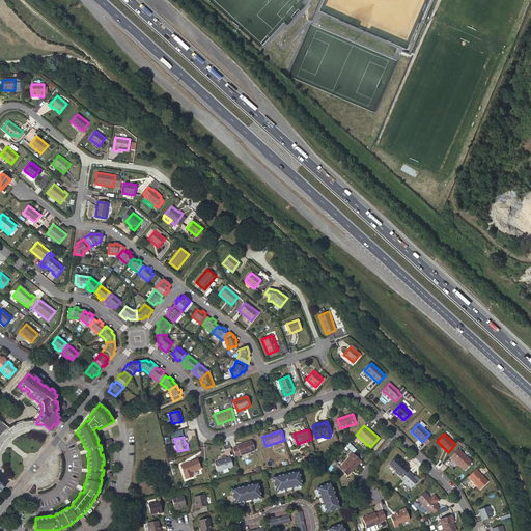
[(255,450),(251,440),(243,443),(244,444),(236,446),(240,455),(255,450)]
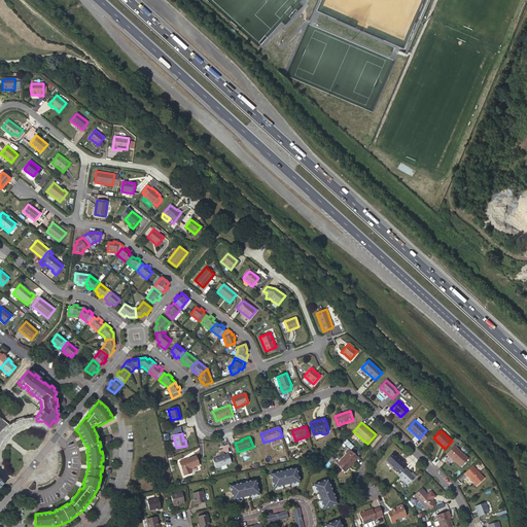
[(469,458),(455,445),(447,453),(450,456),(461,466),(469,458)]
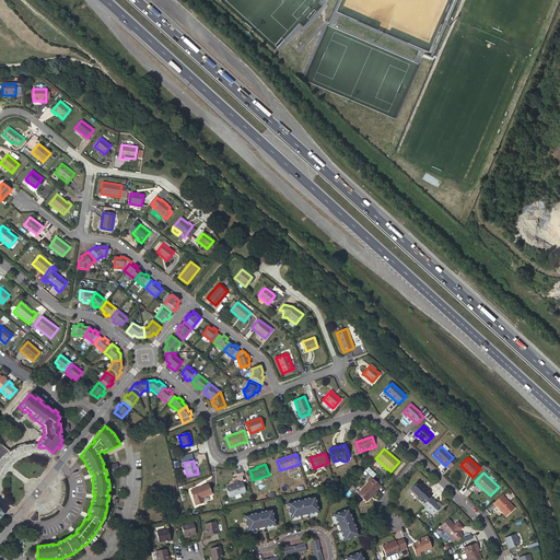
[(381,487),(371,477),(368,480),(369,482),(358,494),(366,502),(381,487)]
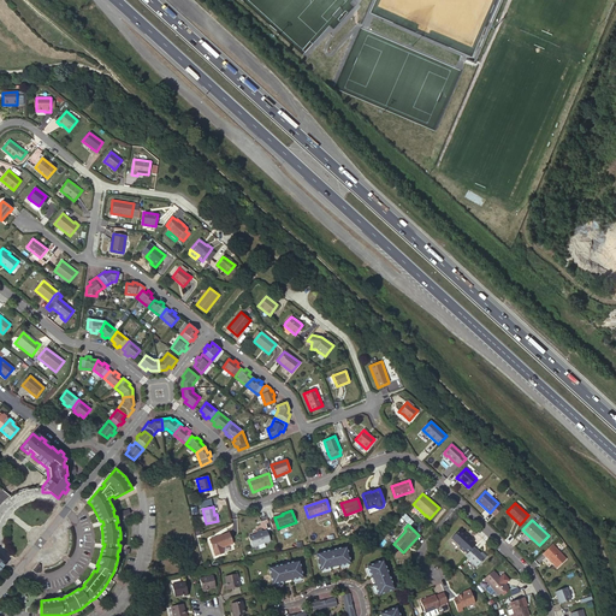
[(248,537),(252,546),(270,540),(267,531),(262,532),(262,529),(258,531),(258,533),(248,537)]
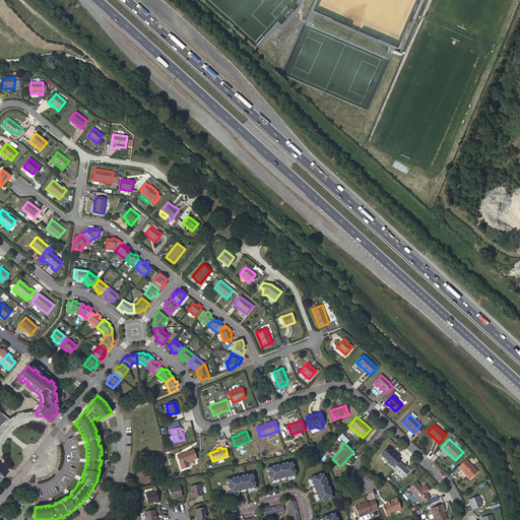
[(395,454),(393,452),(393,451),(389,447),(388,447),(381,454),(388,461),(388,462),(391,465),(392,465),(399,457),(395,454)]
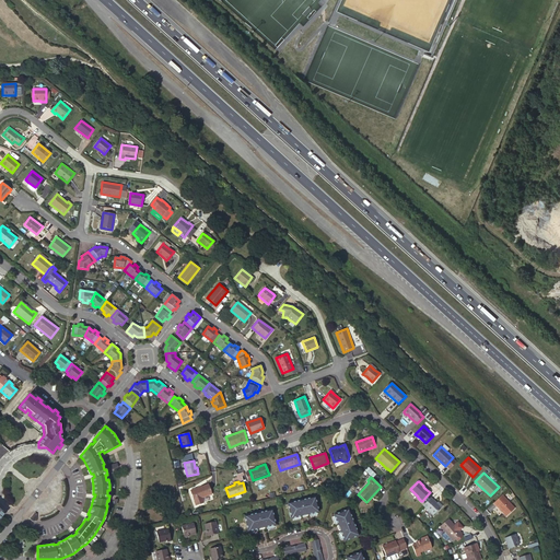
[(195,489),(190,490),(195,505),(202,503),(201,498),(211,494),(208,485),(197,488),(198,489),(195,490),(195,489)]
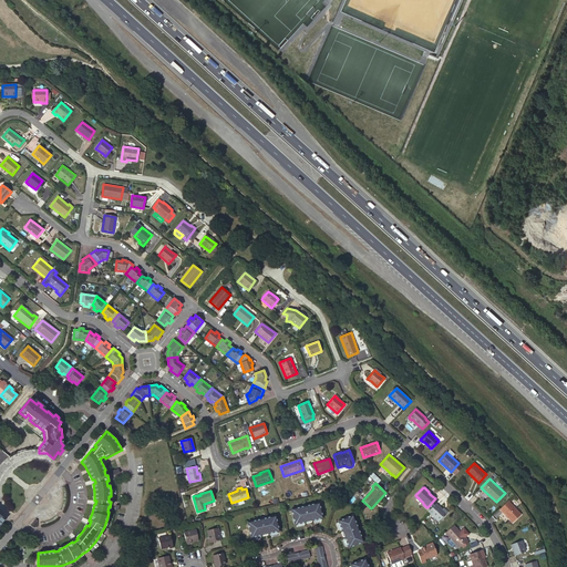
[(435,498),(428,507),(430,509),(435,504),(439,501),(435,498)]
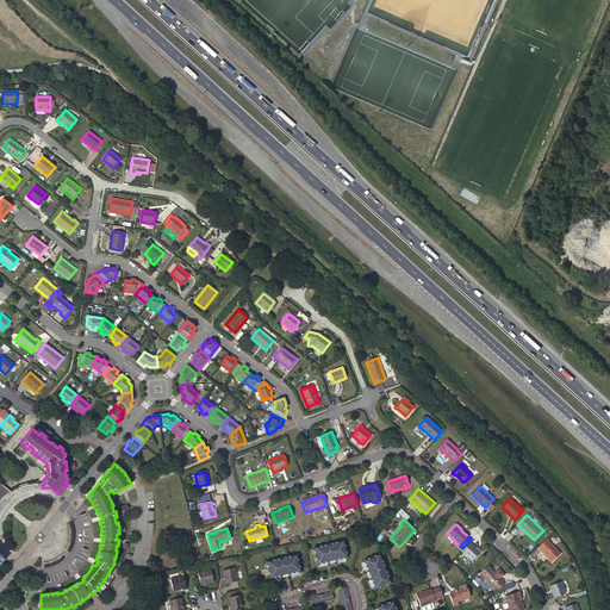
[(560,553),(547,539),(536,548),(540,552),(541,552),(552,562),(560,553)]
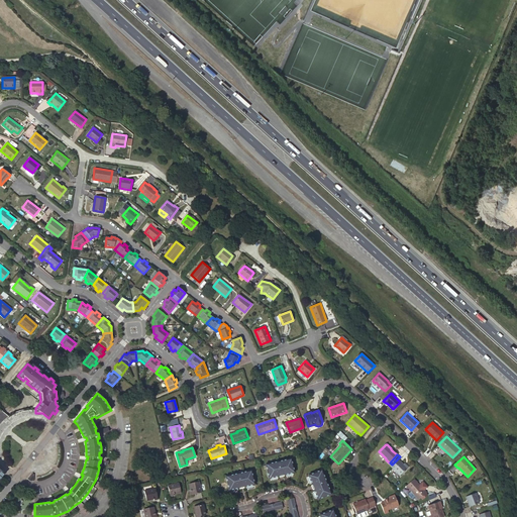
[(290,458),(264,464),(268,479),(279,476),(279,477),(283,476),(282,475),(293,473),(290,458)]
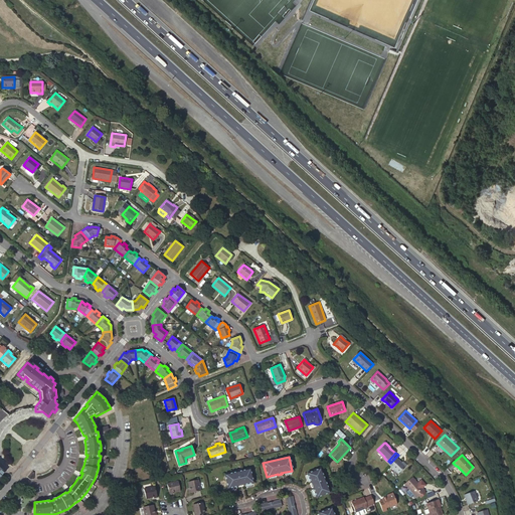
[(405,466),(398,460),(398,461),(395,458),(390,463),(388,465),(398,474),(405,466)]
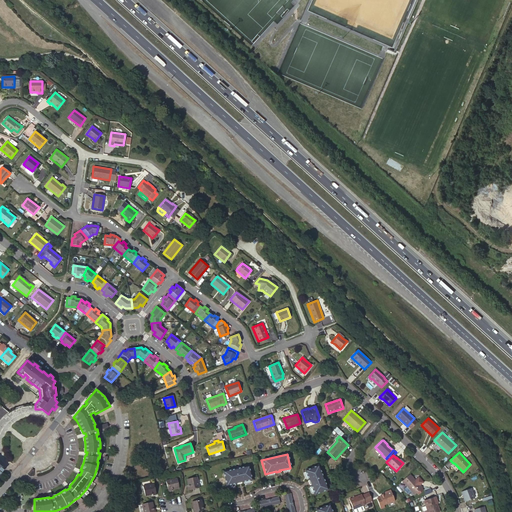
[(248,465),(222,471),(226,485),(237,483),(237,484),(240,483),(240,482),(251,479),(248,465)]
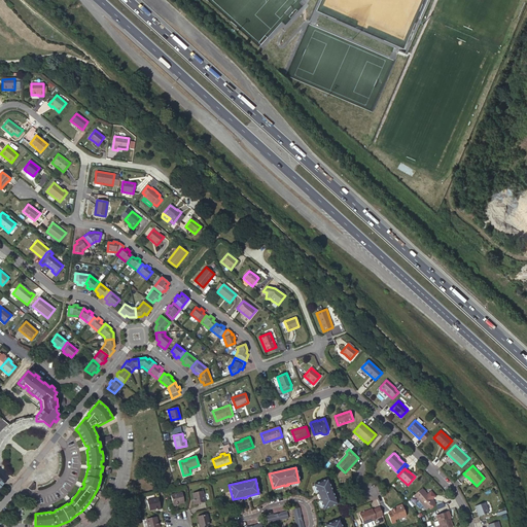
[(337,503),(326,479),(313,484),(317,495),(316,495),(317,498),(318,498),(323,508),(337,503)]
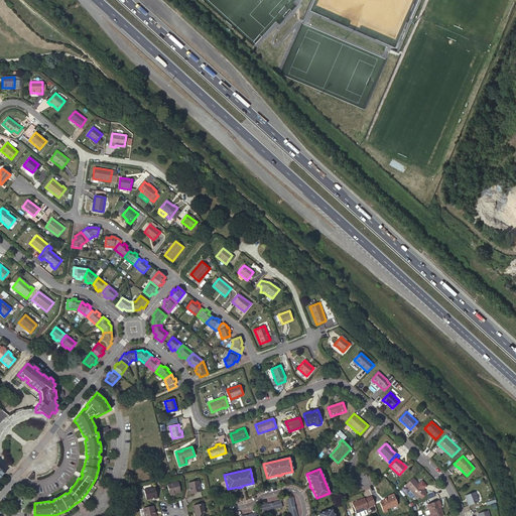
[(417,483),(413,478),(405,485),(417,499),(425,491),(423,488),(426,486),(421,480),(417,483)]
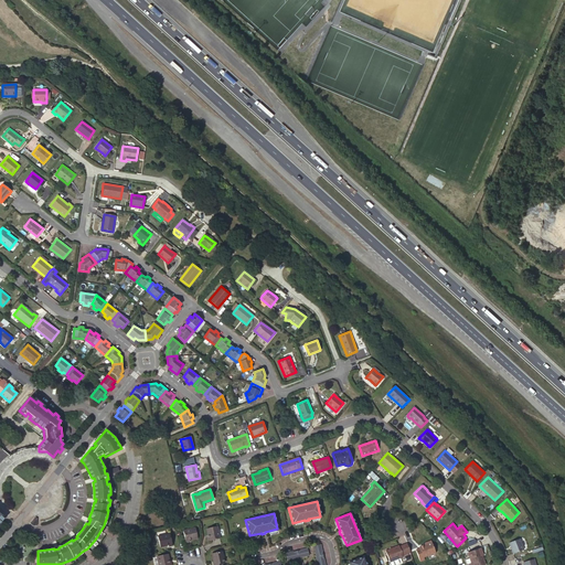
[(209,541),(220,539),(217,526),(206,529),(208,535),(209,541)]
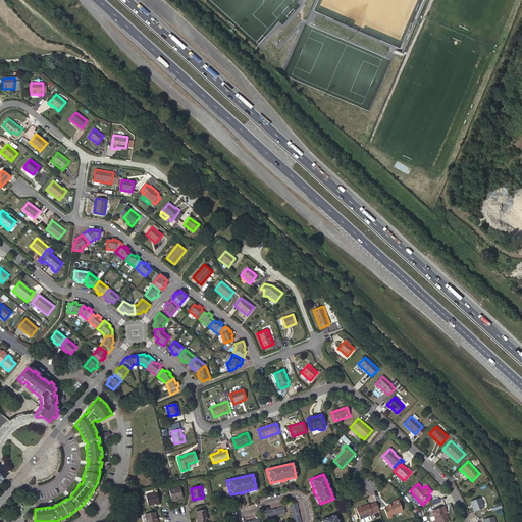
[(183,498),(180,487),(169,489),(171,500),(174,499),(183,498)]
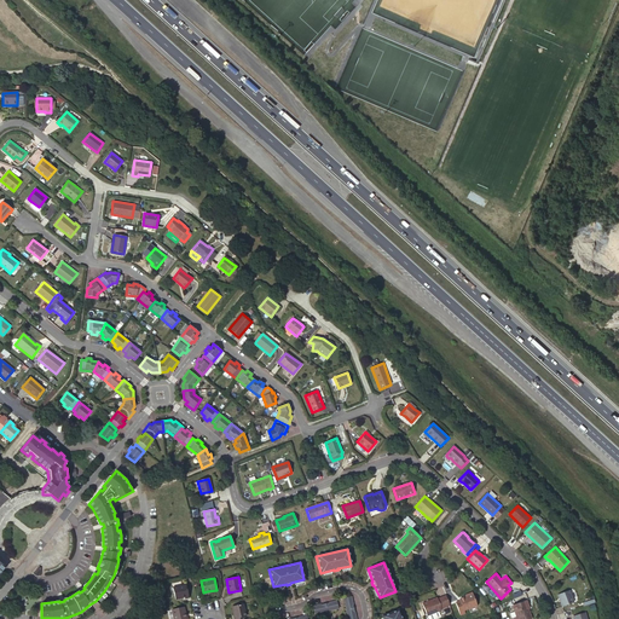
[(189,596),(186,584),(173,588),(175,599),(184,597),(189,596)]
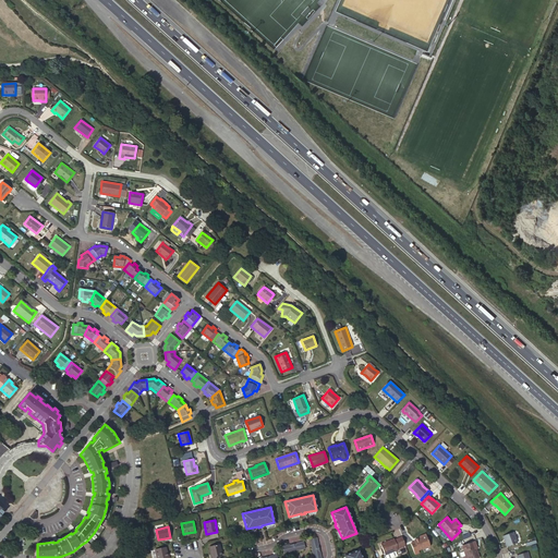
[(501,535),(506,546),(517,542),(512,531),(501,535)]
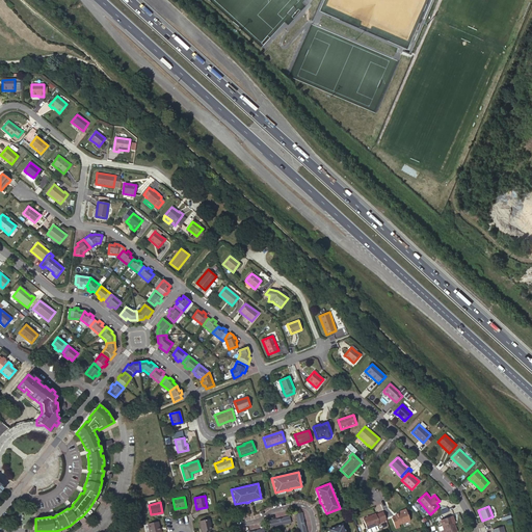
[(392,519),(396,529),(400,527),(399,525),(409,521),(405,509),(401,511),(402,512),(395,515),(395,516),(392,519)]
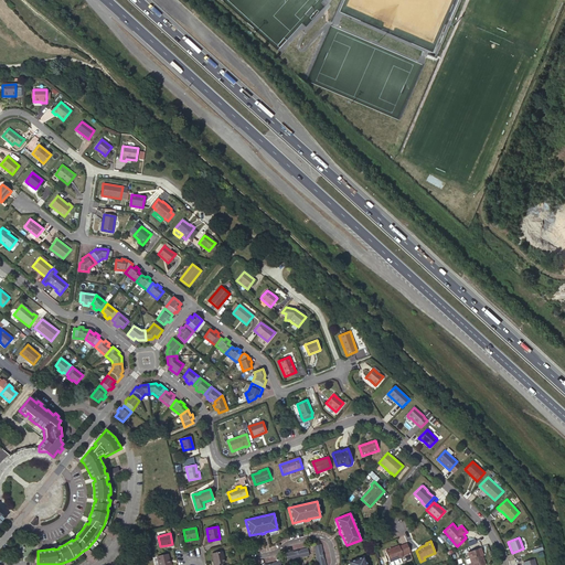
[(324,564),(320,544),(312,545),(317,564),(324,564)]
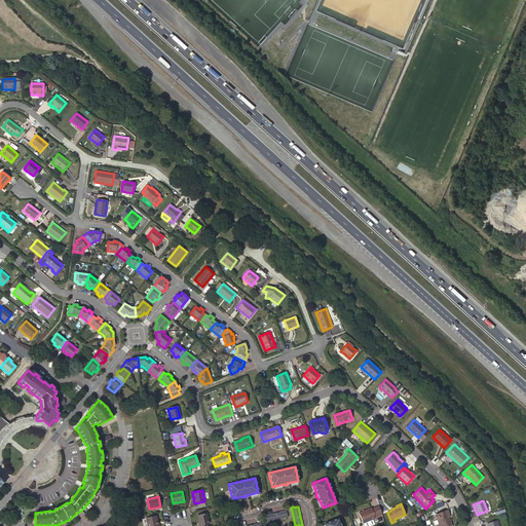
[(379,506),(372,509),(372,508),(359,513),(363,523),(376,518),(375,517),(382,515),(379,506)]
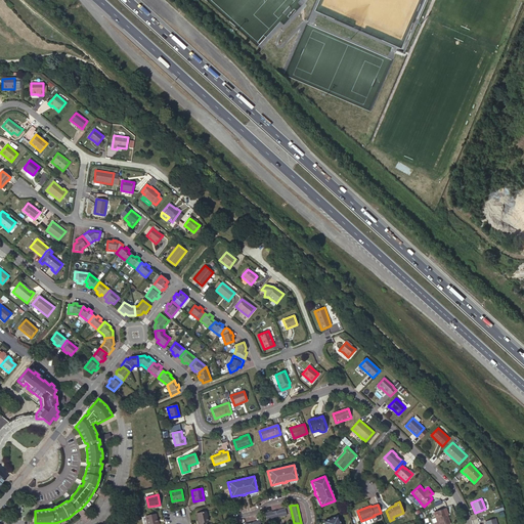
[(287,515),(285,508),(265,513),(266,519),(287,515)]
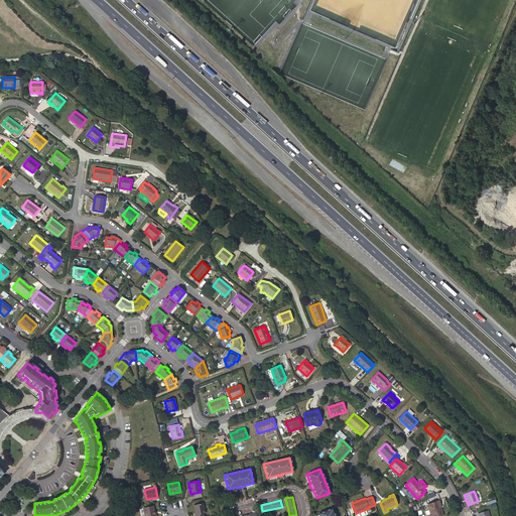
[(441,515),(442,515),(440,508),(439,506),(440,505),(438,501),(427,505),(428,510),(430,515),(426,515),(441,515)]
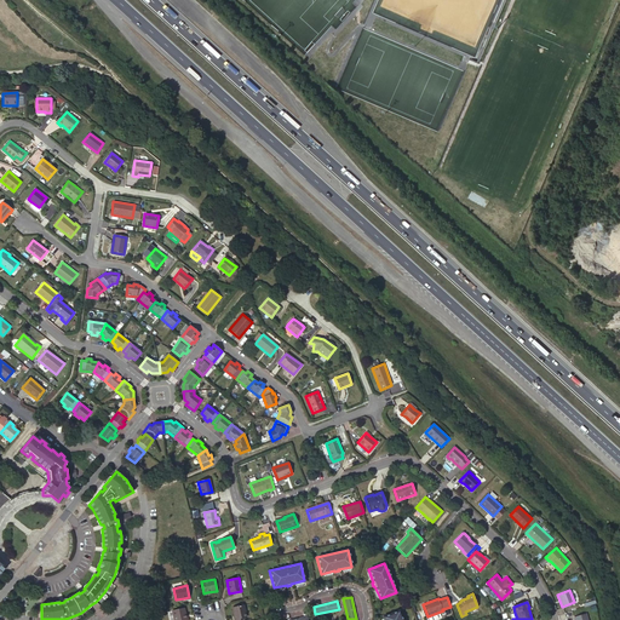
[(234,616),(234,619),(245,619),(245,618),(247,616),(244,604),(233,607),(234,616)]
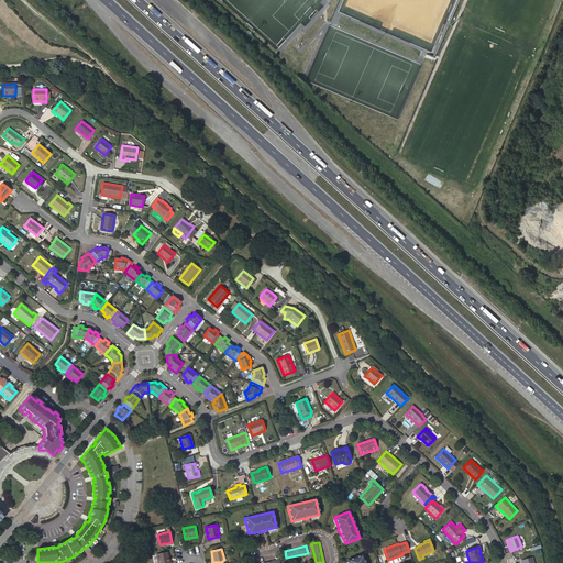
[(167,552),(157,554),(158,562),(168,562),(168,561),(168,558),(167,552)]
